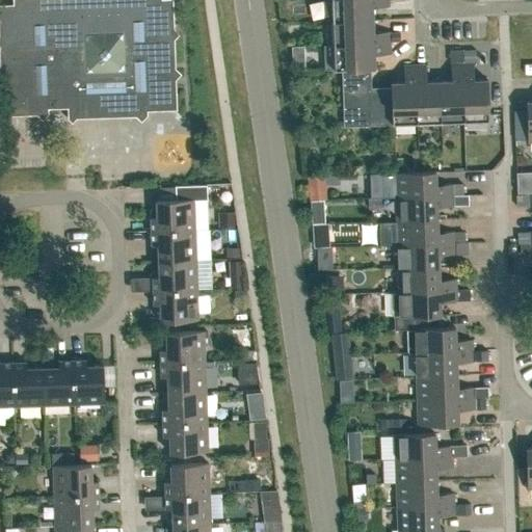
[(175,79),(180,74),(175,69),(174,40),(178,34),(173,29),(171,0),(11,0),(12,4),(2,4),(2,5),(0,5),(0,84),(0,85),(1,115),(6,115),(6,116),(32,115),(32,114),(36,114),(42,118),(42,120),(47,113),(47,109),(67,108),(67,103),(75,103),(76,118),(77,118),(77,117),(105,116),(105,117),(107,117),(107,116),(135,115),(140,121),(147,115),(145,110),(176,109),(176,104),(177,104),(176,83),(175,83),(175,79)]
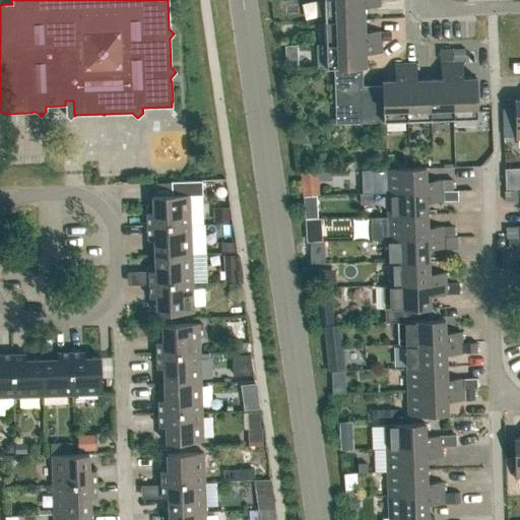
[(364,7),(380,6),(379,0),(323,0),(324,20),(364,19),(364,7)]
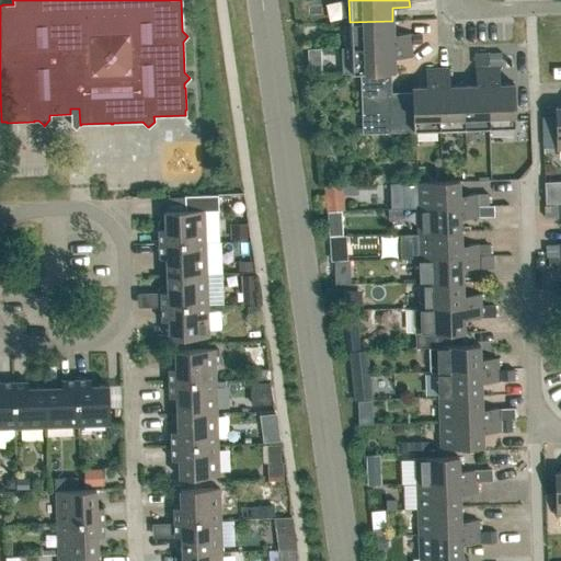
[(411,33),(393,34),(392,21),(350,22),(351,47),(411,45),(411,33)]
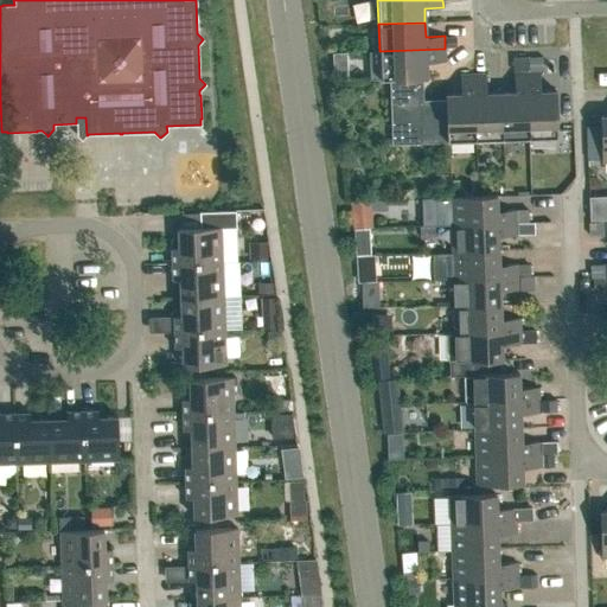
[(455,38),(446,38),(446,48),(455,48),(455,38)]
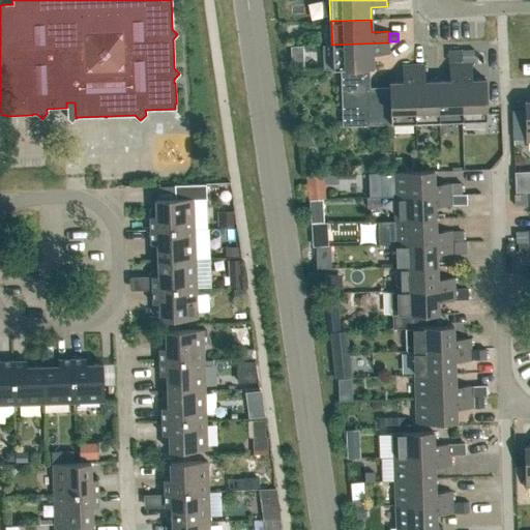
[(372,55),(388,54),(388,42),(331,45),(332,69),(341,69),(366,68),(373,68),(372,55)]
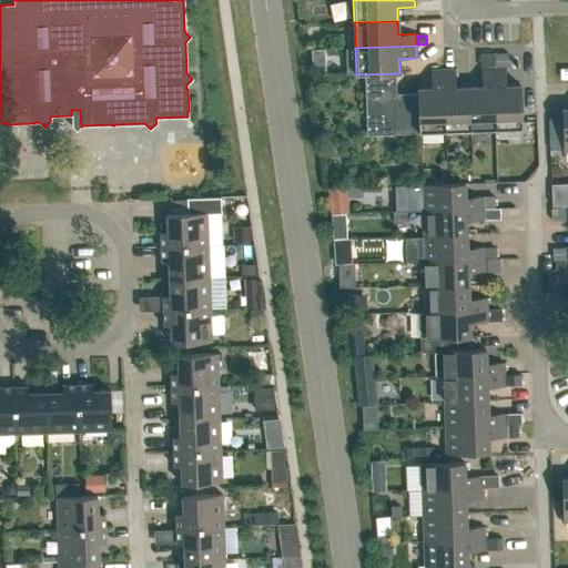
[(324,47),(312,48),(312,57),(325,57),(324,47)]
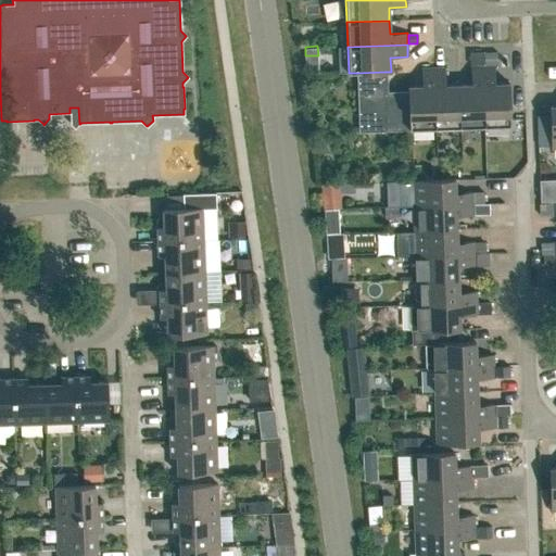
[(496,52),(484,53),(485,65),(497,65),(496,52)]
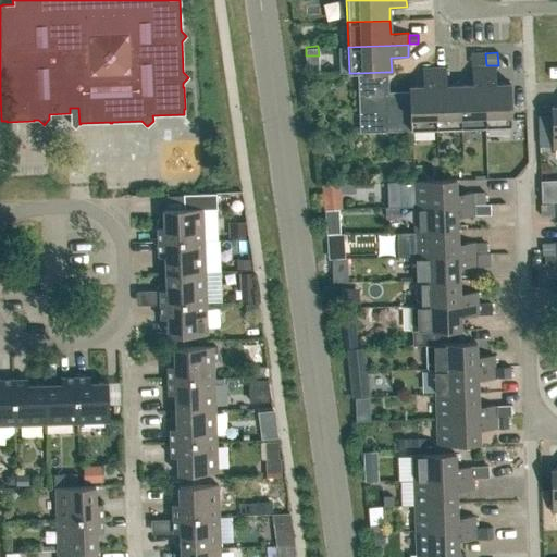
[(483,53),(471,53),(472,65),(484,65),(483,53)]
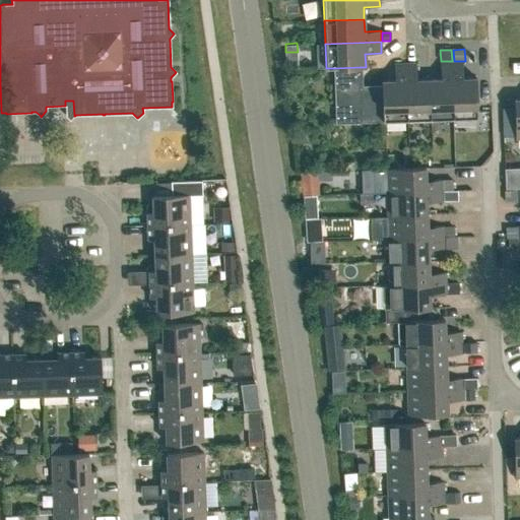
[(441,63),(441,79),(429,79),(431,119),(453,118),(451,62),(441,63)]
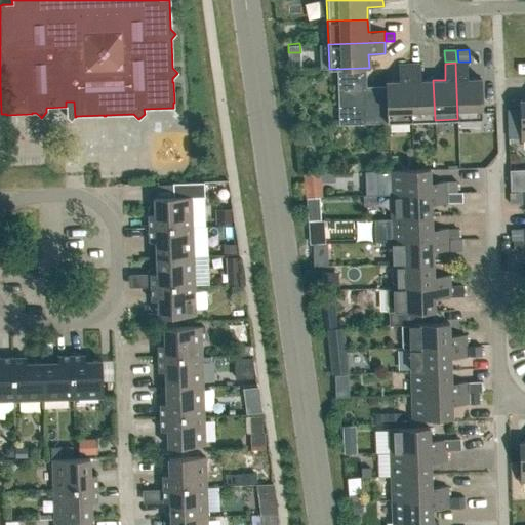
[(468,79),(467,63),(455,63),(457,119),(482,118),(481,79),(468,79)]
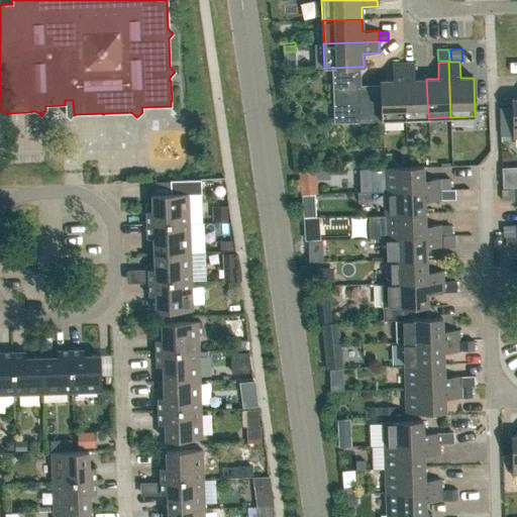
[(403,64),(392,64),(393,80),(380,81),(380,85),(380,112),(381,120),(405,119),(403,64)]
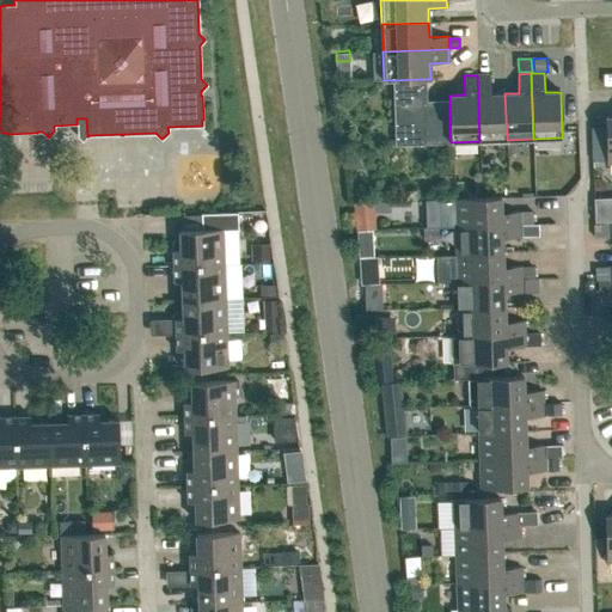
[(490,95),(490,75),(477,75),(479,141),(507,140),(505,93),(490,95)]
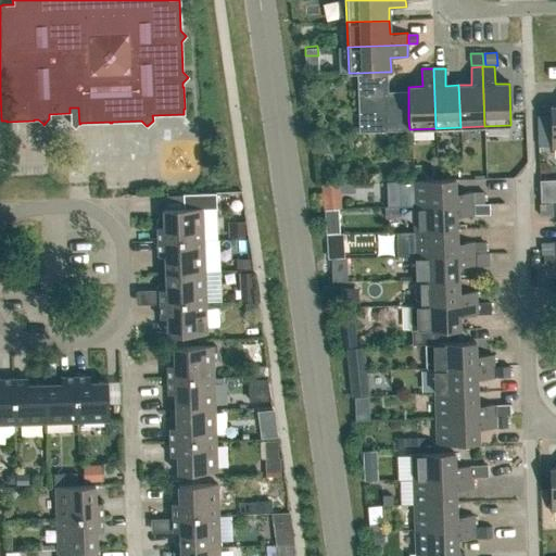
[(408,91),(386,92),(384,72),(357,73),(358,109),(371,109),(371,122),(408,121),(408,91)]
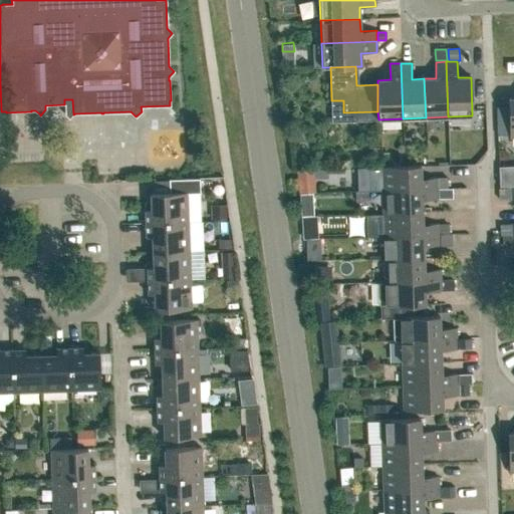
[(420,166),(380,167),(381,191),(437,189),(437,178),(421,179),(420,166)]
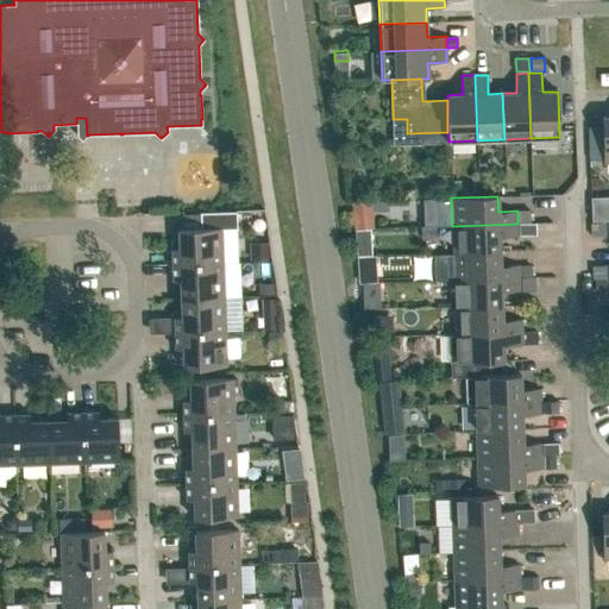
[(518,211),(518,224),(531,223),(531,211),(518,211)]
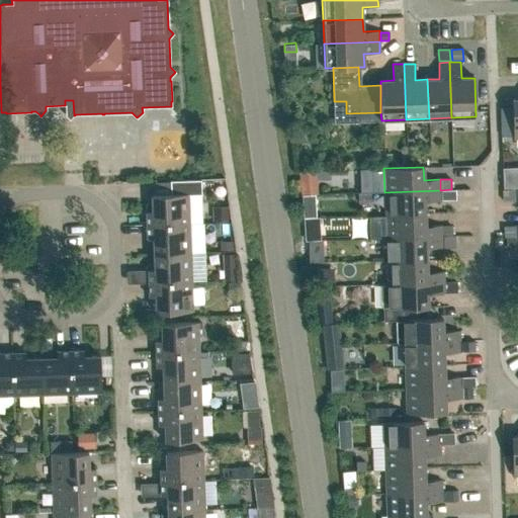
[(146,211),(147,225),(189,224),(188,194),(201,194),(200,180),(170,181),(171,194),(152,195),(152,203),(148,203),(146,205),(146,211)]
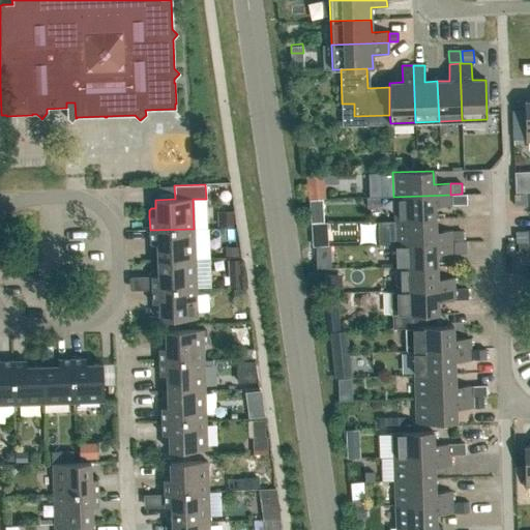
[(324,188),(307,189),(308,198),(325,197),(324,188)]
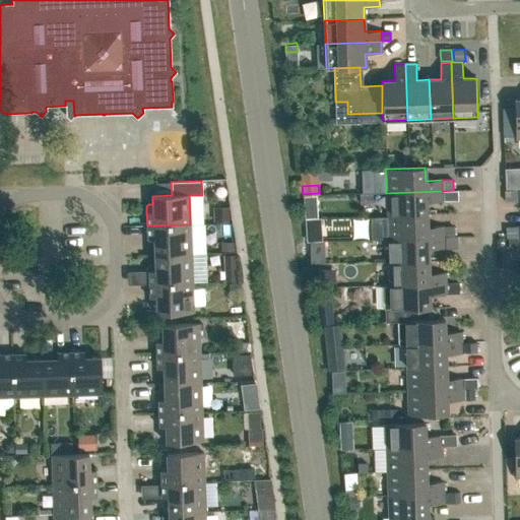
[(457,190),(453,190),(442,191),(443,201),(458,200),(457,190)]
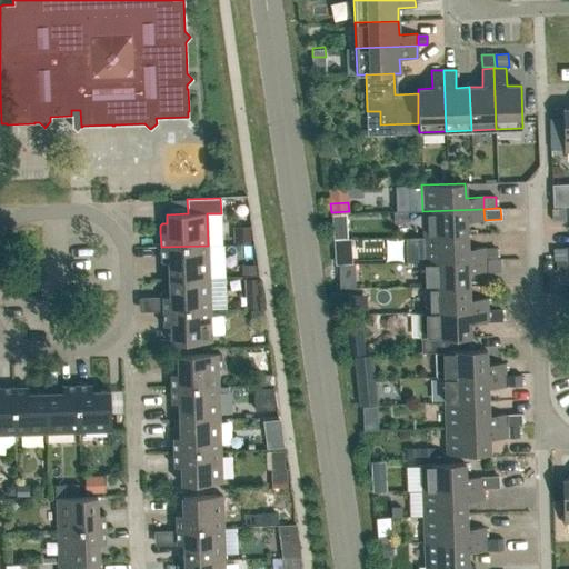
[(485,221),(483,218),(483,209),(422,211),(423,236),(467,235),(467,221),(485,221)]
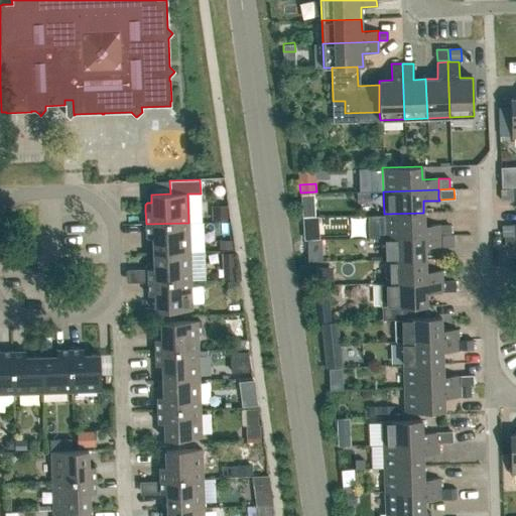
[(314,205),(301,206),(302,216),(315,215),(314,205)]
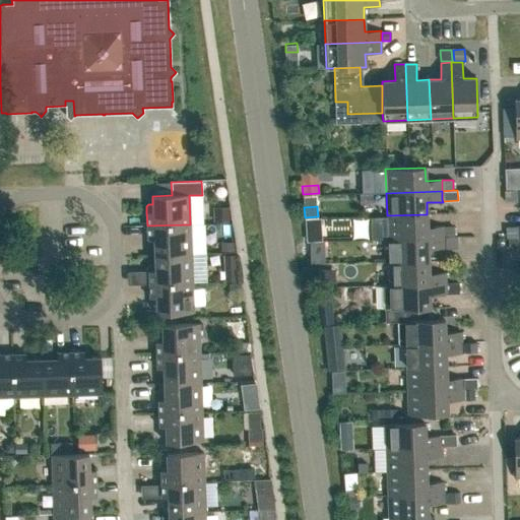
[(443,226),(427,228),(427,214),(387,215),(388,239),(444,237),(443,226)]
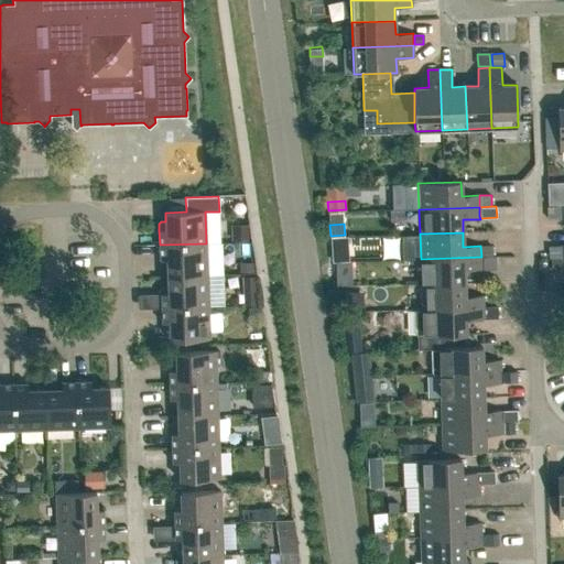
[(347,237),(331,238),(332,258),(348,257),(347,237)]
